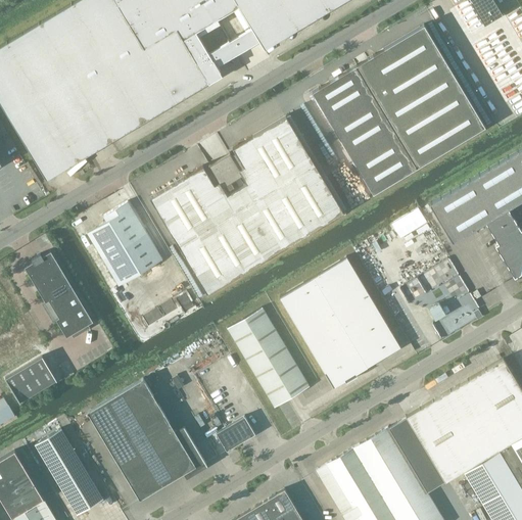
[(349,0),(81,0),(0,48),(0,102),(47,182),(48,182),(48,181),(86,158),(98,151),(111,143),(111,144),(112,143),(111,142),(113,142),(160,113),(163,111),(187,97),(193,94),(202,88),(209,84),(206,80),(219,73),(220,74),(221,73),(218,67),(237,56),(238,55),(248,49),(259,43),(261,42),(265,49),(265,51),(267,49),(349,0)]
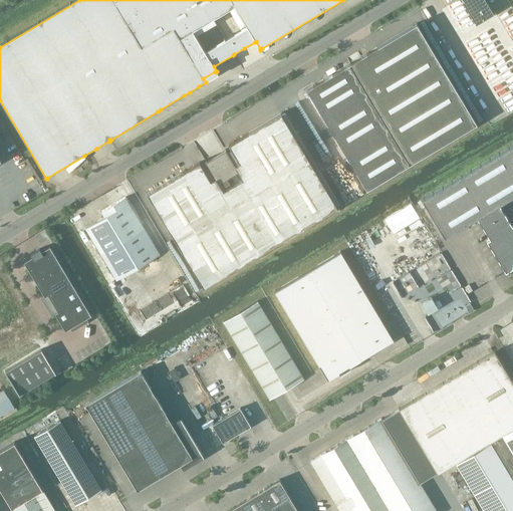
[(463,4),(477,26),(494,16),(484,0),(461,0),(464,4),(463,4)]
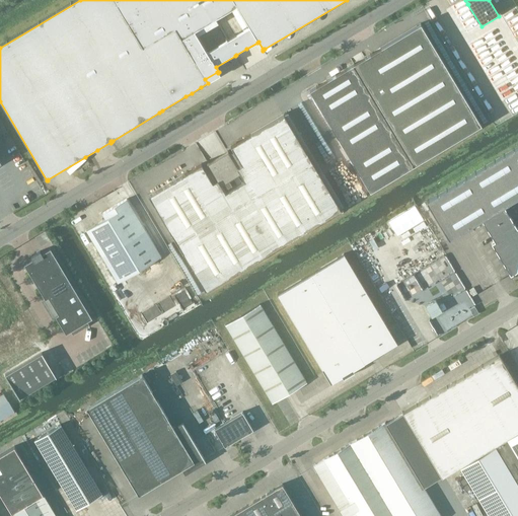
[(422,26),(310,93),(371,195),(482,128),(422,26)]
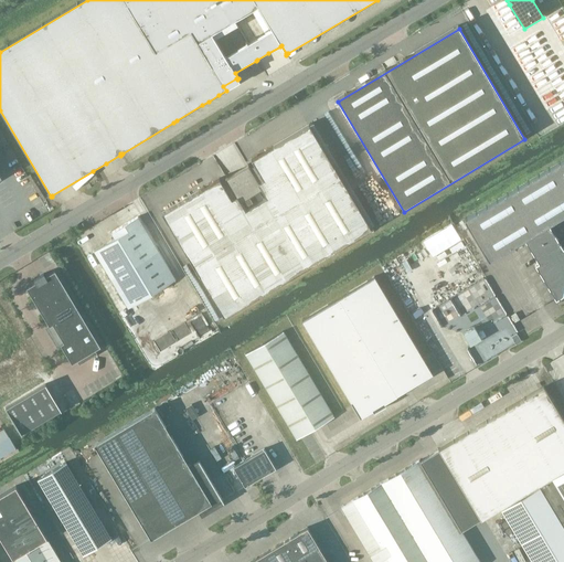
[(163,215),(224,318),(371,231),(310,128),(253,162),(265,182),(259,186),(268,199),(246,212),(237,199),(232,202),(220,182),(163,215)]
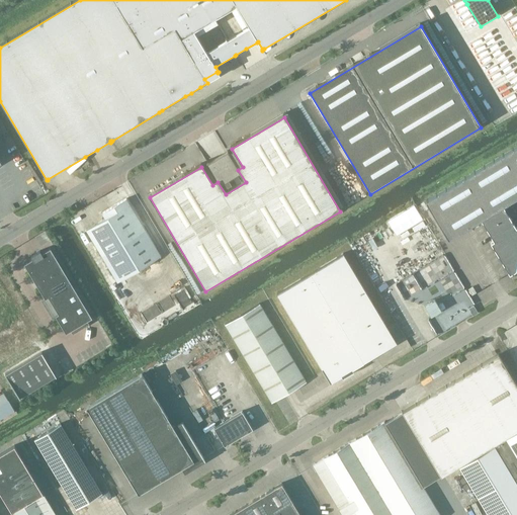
[(325,139),(315,144),(327,165),(336,160),(325,139)]
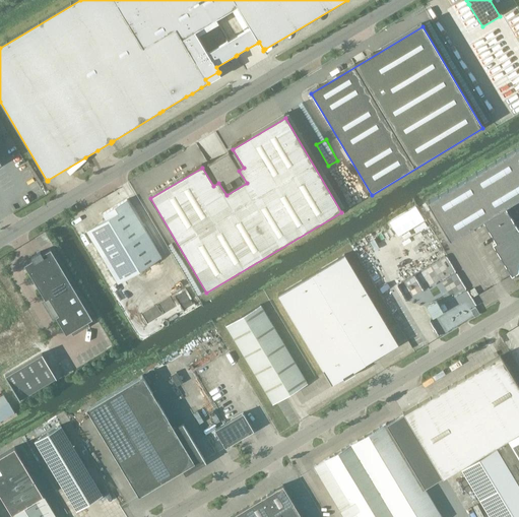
[(518,149),(428,204),(451,243),(483,223),(497,245),(494,247),(512,279),(518,276),(518,230),(506,210),(518,201),(518,149)]
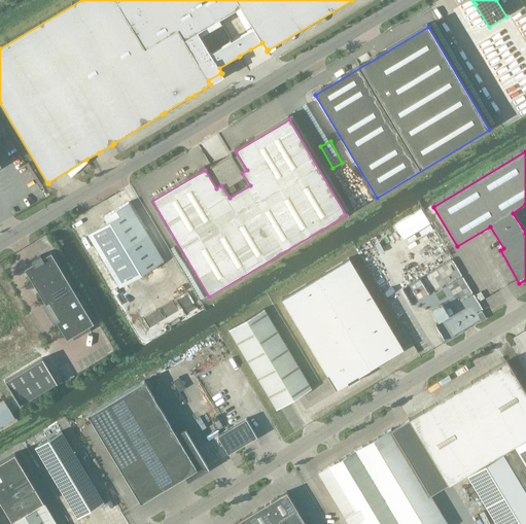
[(355,180),(345,184),(353,206),(363,203),(355,180)]
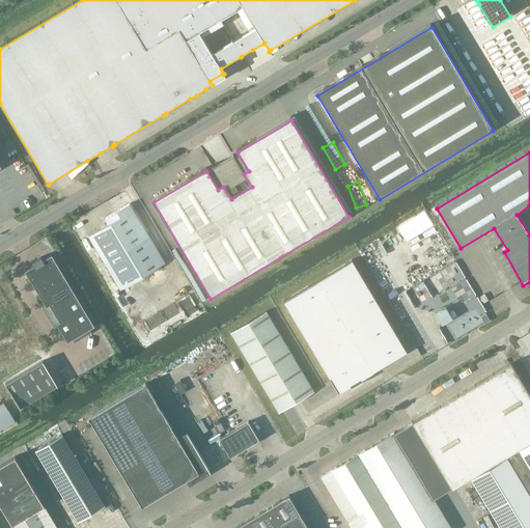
[(89,239),(100,255),(121,293),(166,266),(131,206),(106,222),(109,227),(100,232),(89,239)]
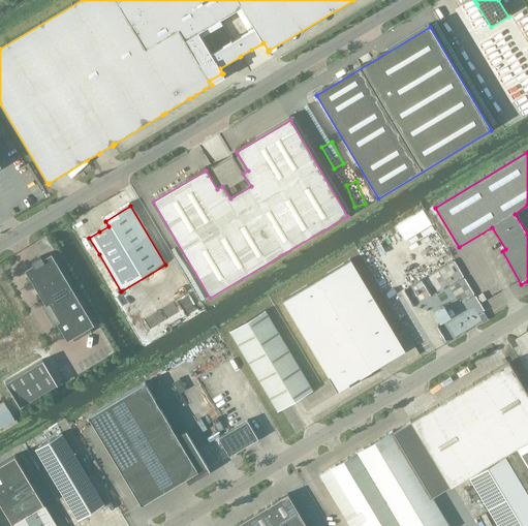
[(413,214),(415,223),(428,220),(425,211),(413,214)]
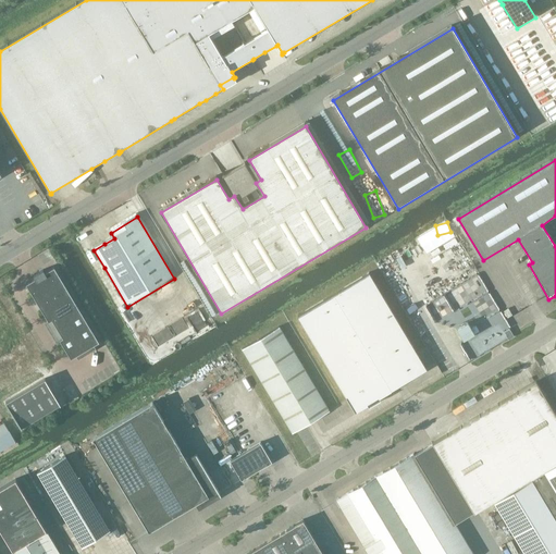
[(382,272),(394,267),(390,258),(378,263),(382,272)]
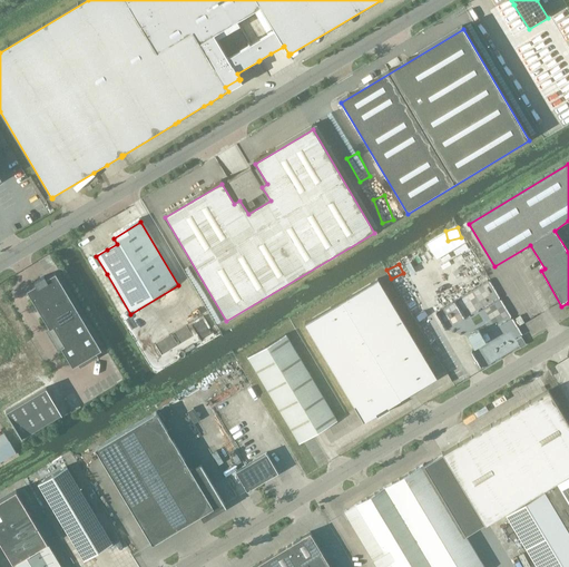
[(28,293),(74,370),(102,353),(57,276),(47,282),(46,281),(43,280),(37,284),(36,286),(37,287),(28,293)]
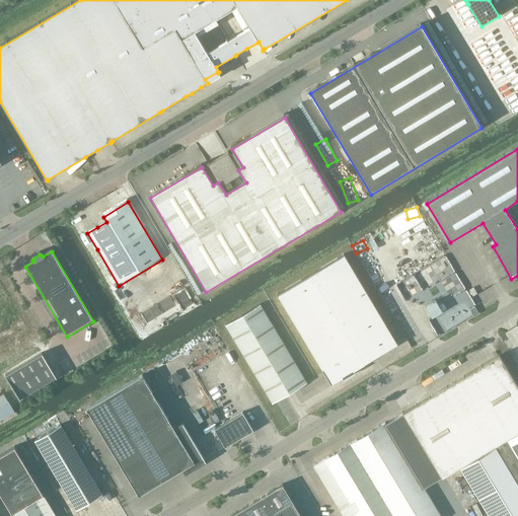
[(365,367),(398,347),(345,256),(278,296),(323,372),(331,386),(343,379),(344,381),(356,374),(354,373),(365,366),(365,367)]
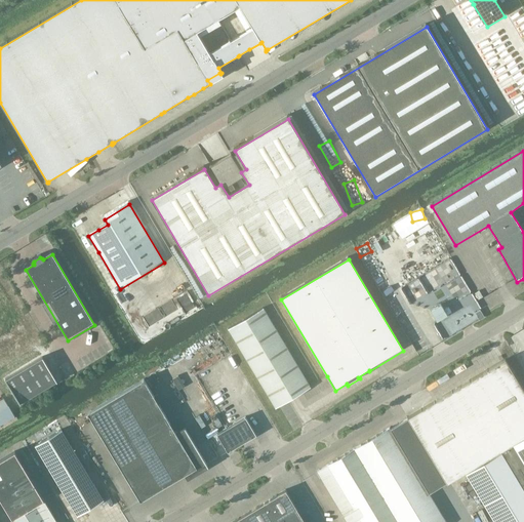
[(420,296),(440,327),(468,311),(449,279),(420,296)]
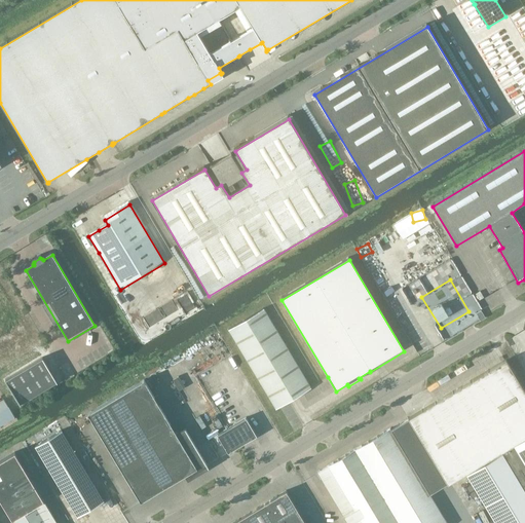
[(479,282),(470,287),(474,293),(483,287),(479,282)]
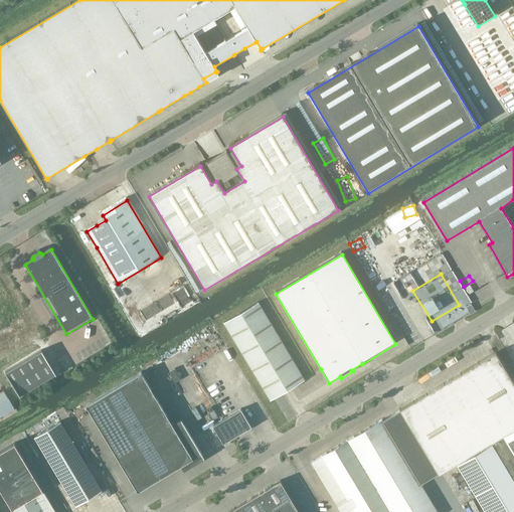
[(224,325),(271,402),(306,382),(259,305),(224,325)]
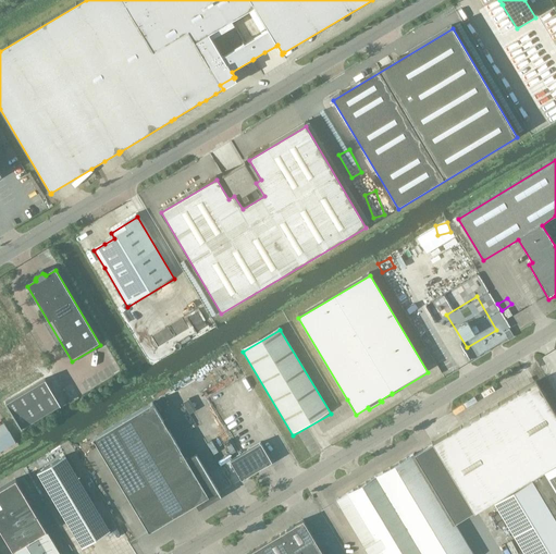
[(501,330),(495,333),(499,343),(514,336),(511,332),(503,335),(501,330)]
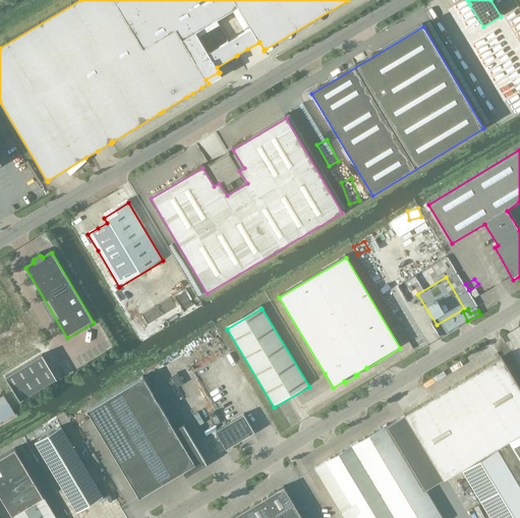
[(408,312),(396,319),(412,349),(424,342),(412,319),(408,312)]
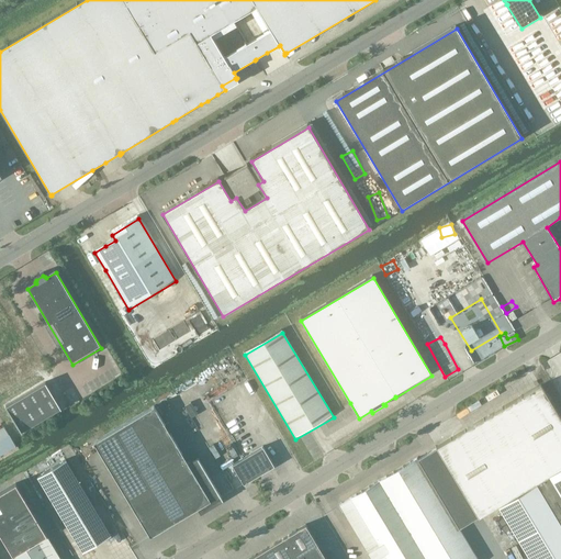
[(46,386),(7,409),(22,435),(62,411),(46,386)]
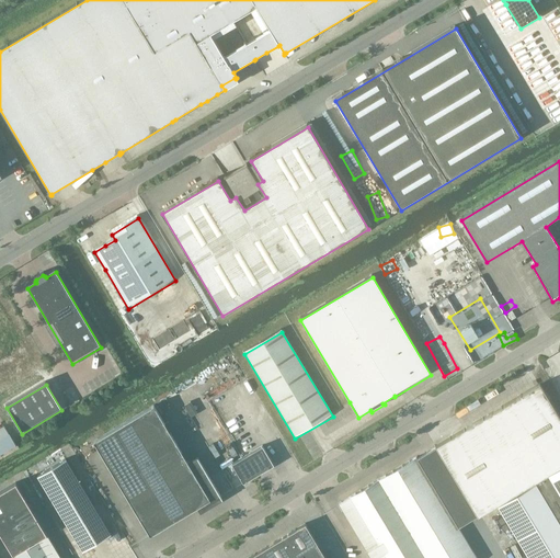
[(559,419),(540,387),(436,450),(436,451),(478,519),(479,520),(498,508),(527,557),(559,557),(559,419)]
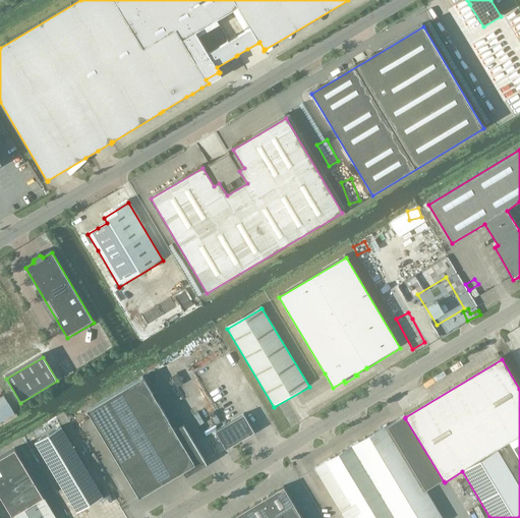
[(143,379),(88,412),(139,500),(186,472),(187,474),(206,464),(184,427),(176,434),(143,379)]
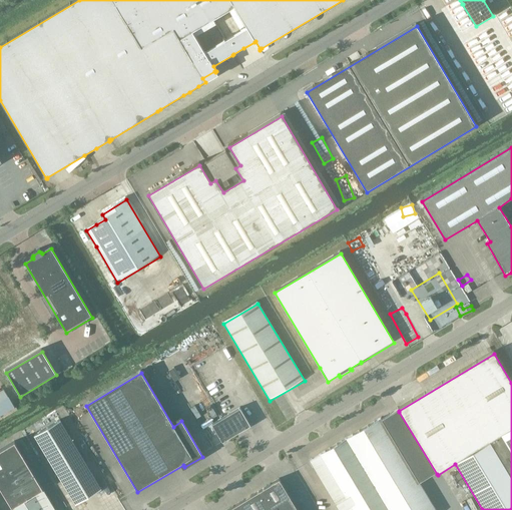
[(0,418),(15,412),(10,400),(0,404),(0,418)]
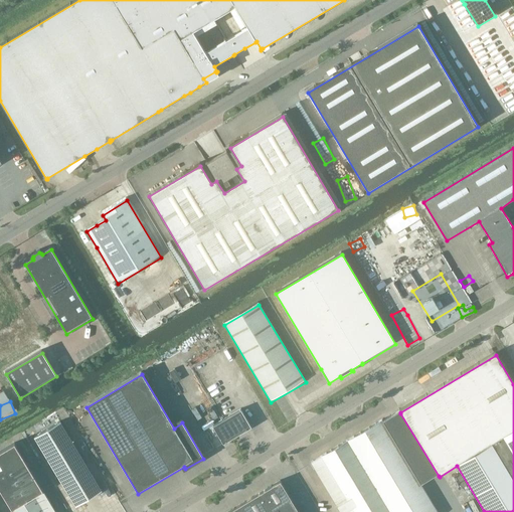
[(224,446),(252,430),(241,411),(213,429),(224,446)]
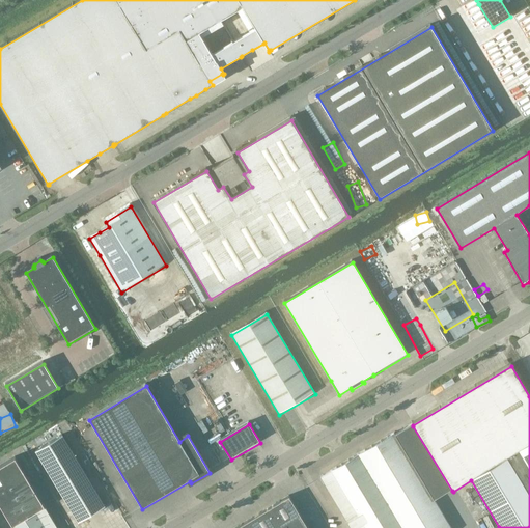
[(435,501),(452,491),(413,426),(396,437),(435,501)]
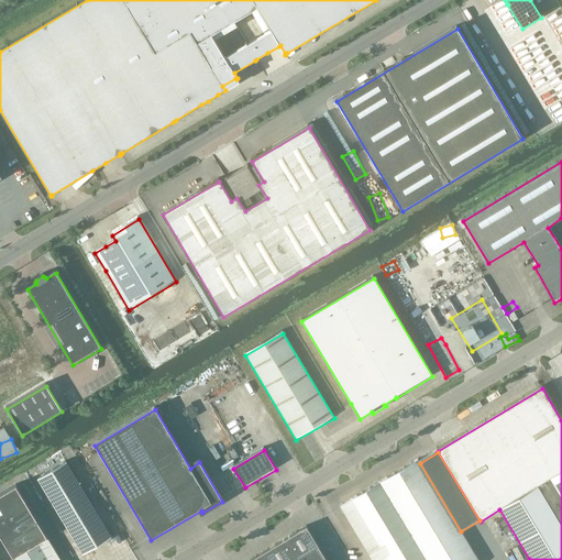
[(476,559),(461,531),(420,463),(419,462),(341,508),(372,559),(476,559)]
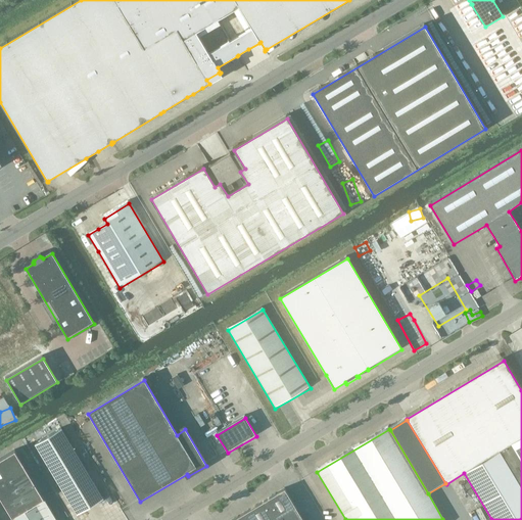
[(78,517),(98,505),(104,501),(62,431),(36,446),(78,517)]
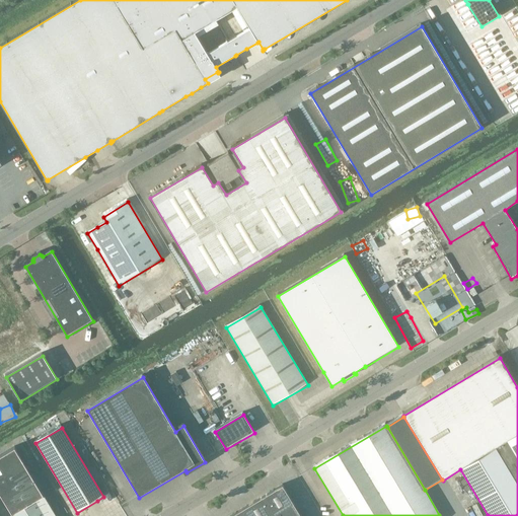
[(0,495),(11,515),(14,515),(43,515),(35,502),(44,497),(15,449),(0,458),(0,495)]
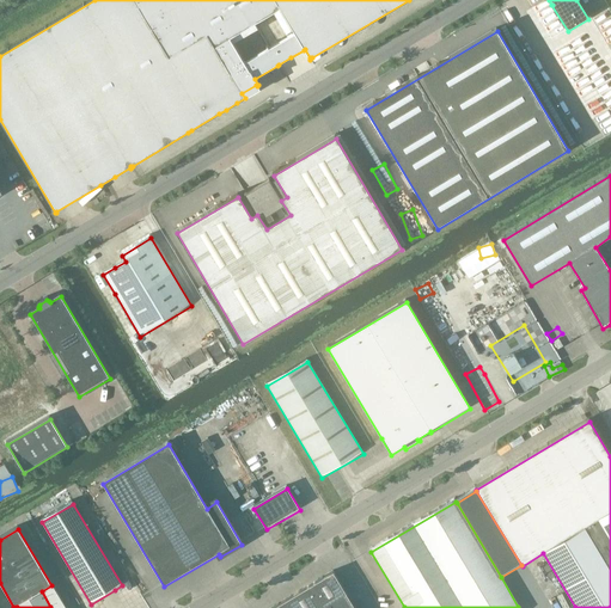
[(354,607),(334,573),(276,607),(354,607)]
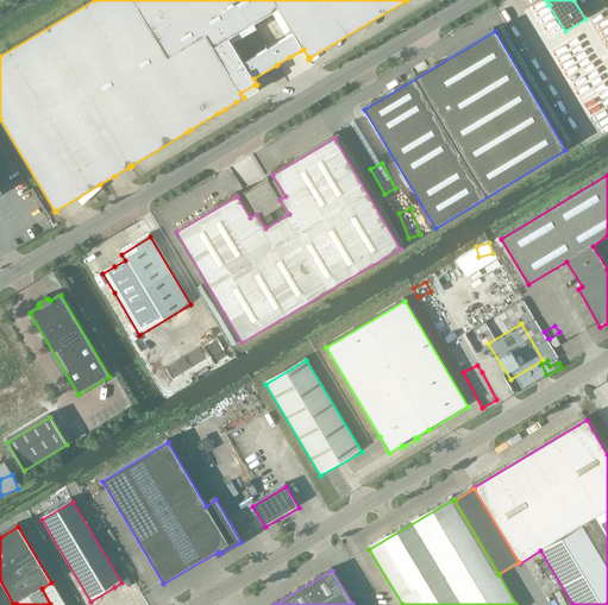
[(71,588),(77,585),(73,578),(67,581),(71,588)]
